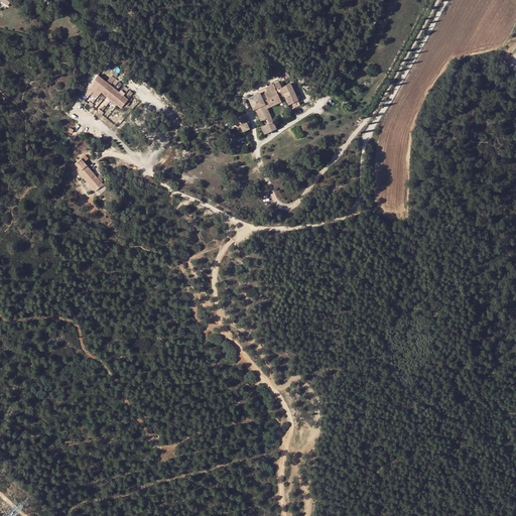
[(121,108),(128,101),(125,99),(118,93),(116,91),(110,86),(106,83),(98,76),(88,88),(99,97),(102,92),(111,100),(121,108)]
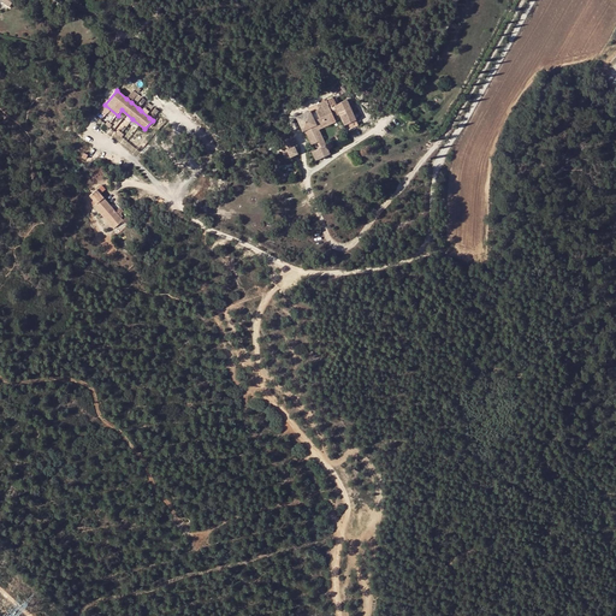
[(137,94),(134,90),(126,99),(131,102),(134,99),(137,94)]
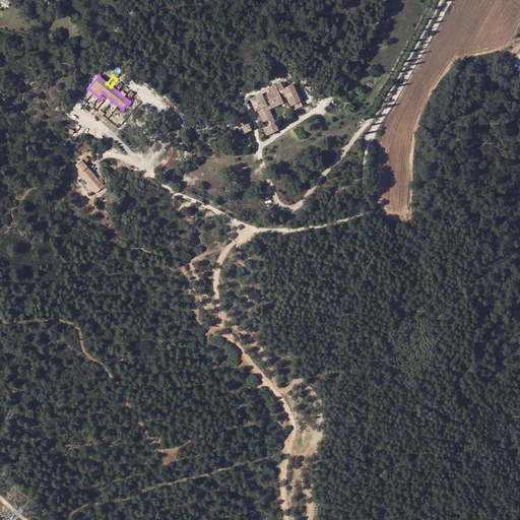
[(120,88),(113,83),(111,86),(117,91),(120,88)]
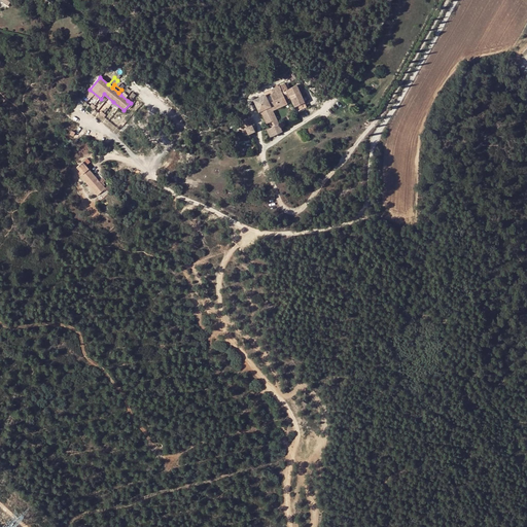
[(297,89),(293,86),(287,90),(285,84),(279,86),(281,90),(267,97),(266,95),(253,100),(259,112),(260,112),(267,124),(272,121),(275,127),(269,130),(267,130),(271,137),(282,132),(279,125),(277,120),(273,110),(287,104),(284,98),(289,96),(294,107),(304,103),(300,92),(297,89)]
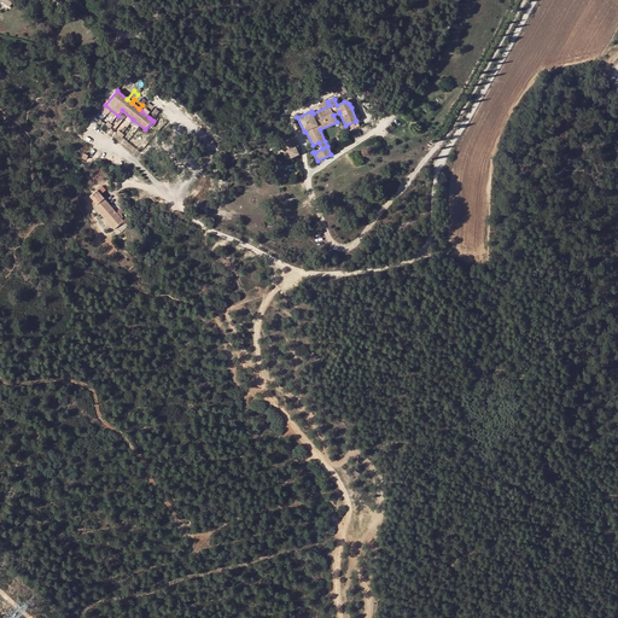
[(153,115),(145,108),(141,111),(150,118),(153,115)]
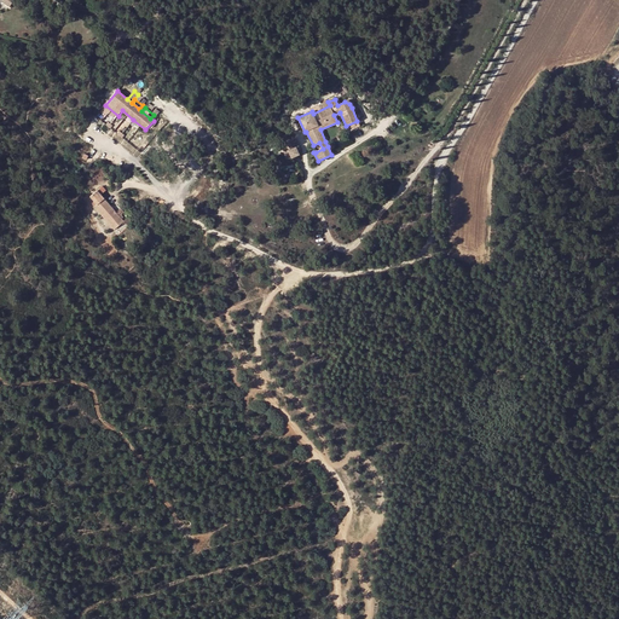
[(119,116),(129,125),(133,120),(122,110),(119,116)]
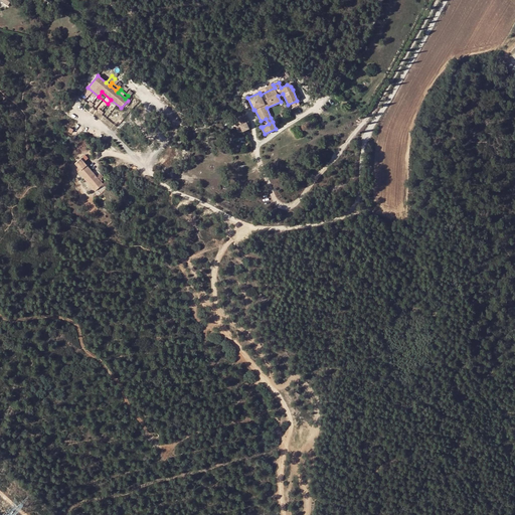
[(297,101),(288,105),(290,110),(300,106),(297,101)]
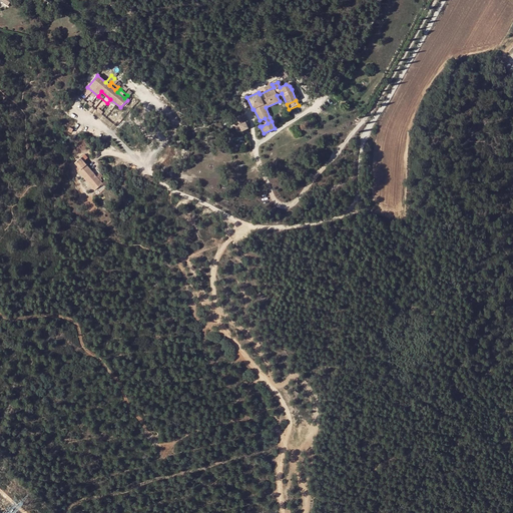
[(232,120),(235,128),(239,126),(240,130),(241,131),(248,128),(247,126),(247,125),(248,125),(248,124),(248,123),(244,115),(232,120)]
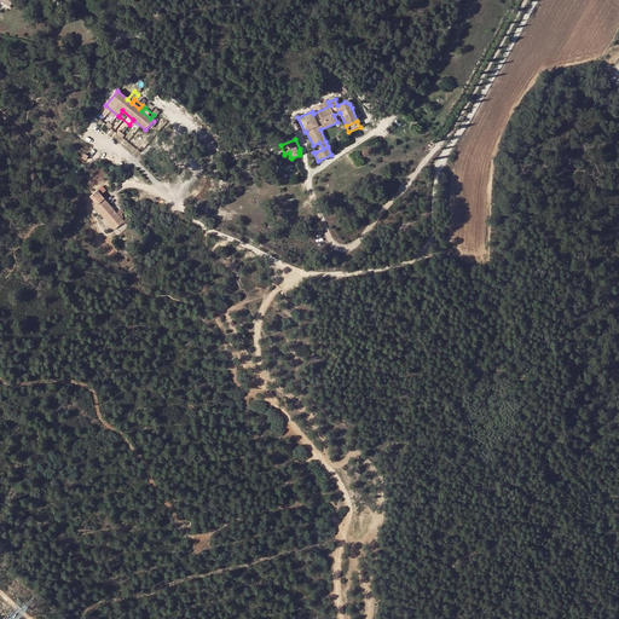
[(221,166),(217,162),(212,171),(217,174),(221,166)]
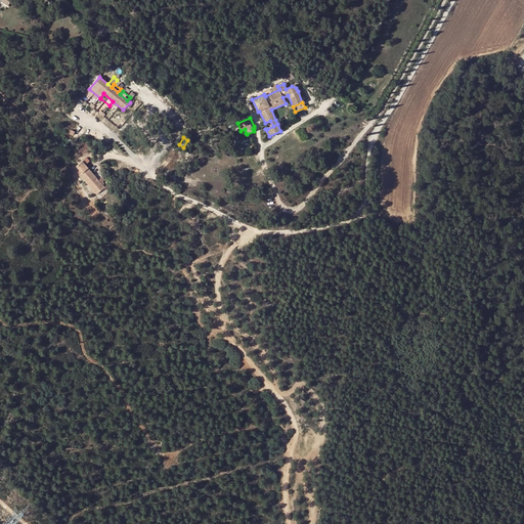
[(96,194),(103,188),(104,187),(103,185),(104,184),(102,182),(104,180),(102,177),(98,180),(85,165),(82,162),(76,167),(82,173),(80,175),(96,194)]
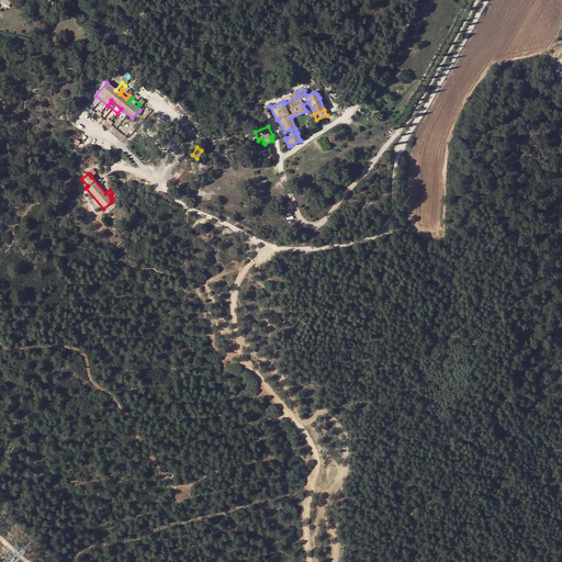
[(102,221),(93,226),(99,233),(107,227),(102,221)]
